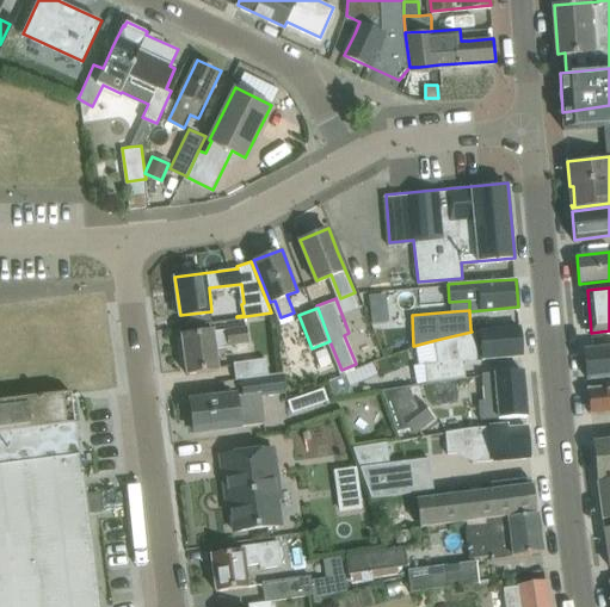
[(250,340),(246,316),(236,317),(236,316),(209,320),(211,330),(183,334),(188,372),(219,369),(216,345),(250,340)]
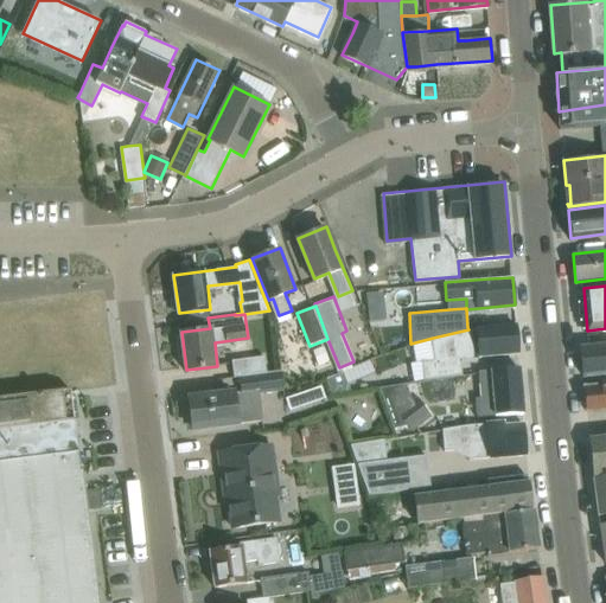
[(434,358),(422,359),(425,377),(434,377),(458,373),(463,372),(461,357),(520,352),(517,324),(478,327),(469,329),(433,338),(434,358)]
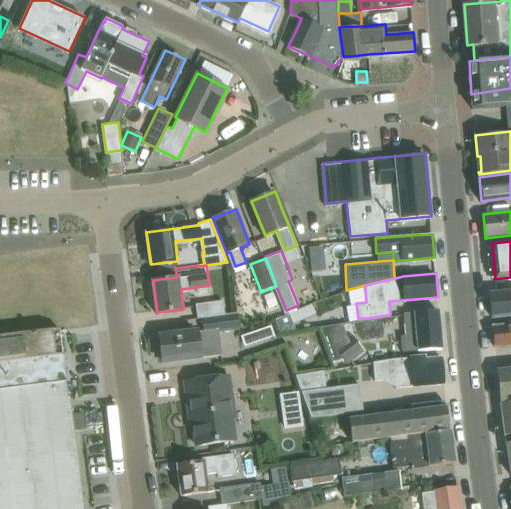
[(273,290),(264,294),(269,306),(278,302),(273,290)]
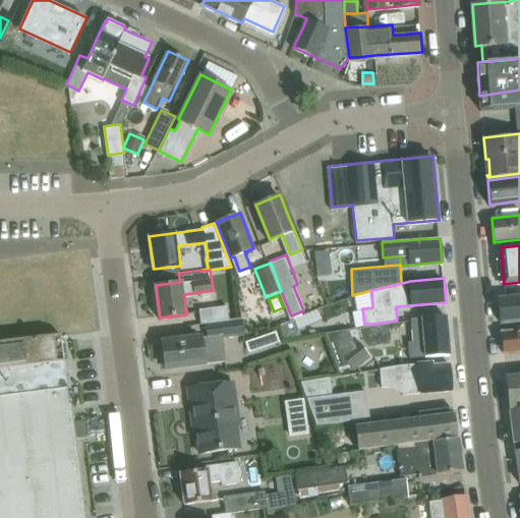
[(519,296),(499,298),(502,322),(519,319),(519,296)]
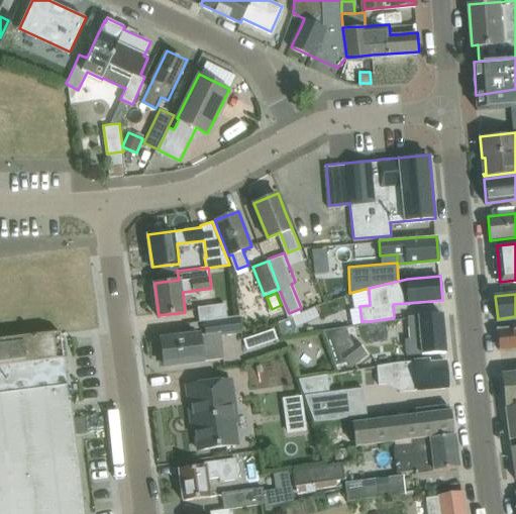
[(198,306),(200,319),(228,316),(226,302),(198,306)]
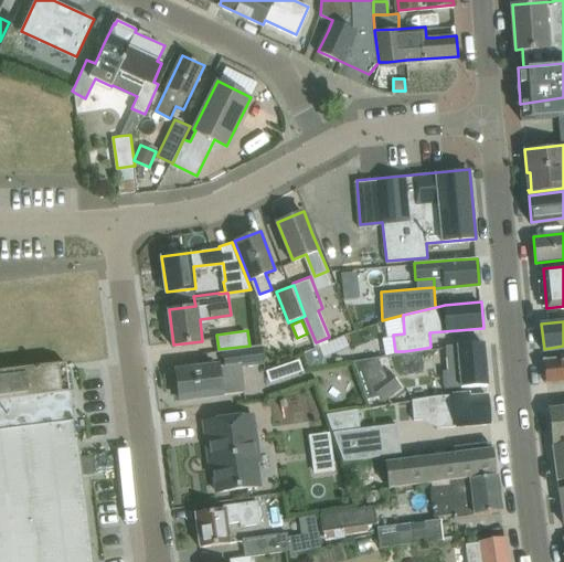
[(448,369),(443,370),(445,388),(463,386),(466,386),(488,384),(485,341),(446,345),(446,346),(448,367),(448,369)]
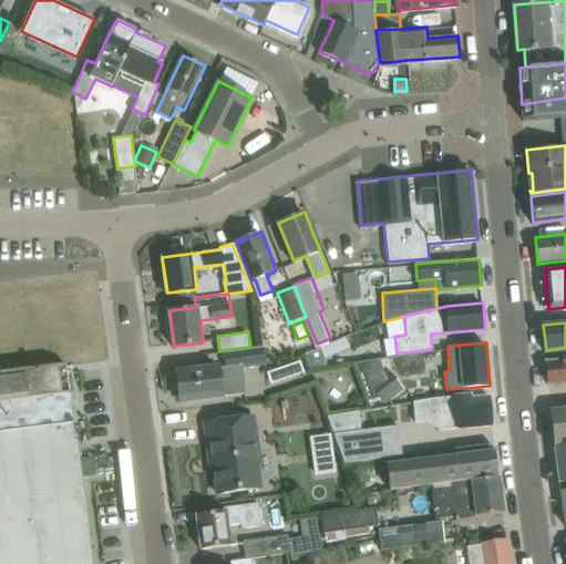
[(177,371),(181,400),(246,392),(243,365),(266,361),(264,345),(250,347),(219,350),(219,351),(222,351),(224,366),(177,371)]
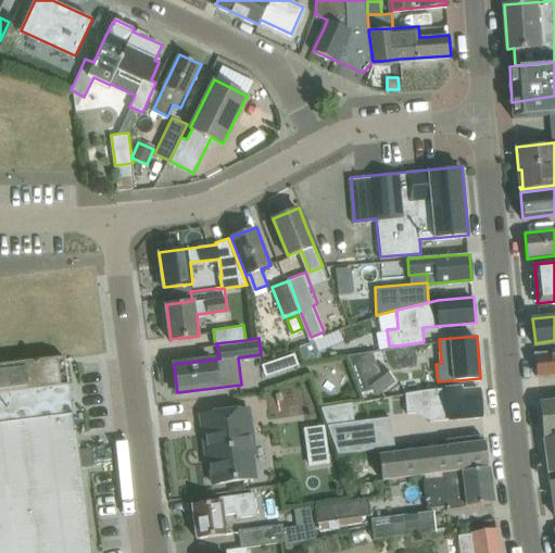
[(348,354),(362,391),(387,386),(373,350),(348,354)]
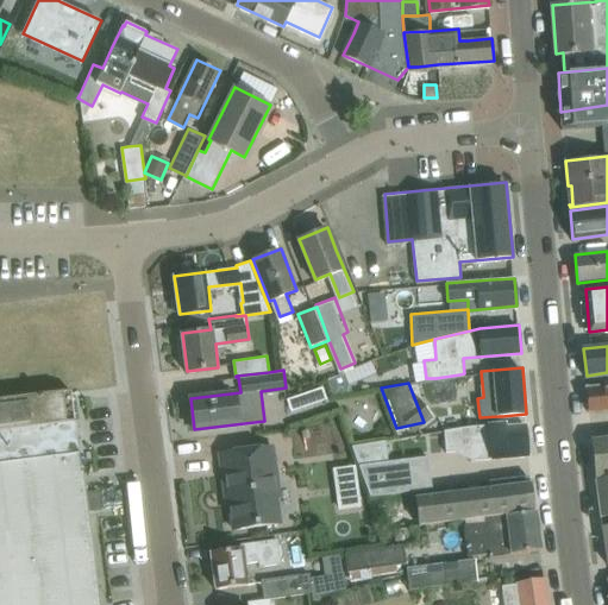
[(607,384),(588,386),(589,411),(607,409),(607,384)]
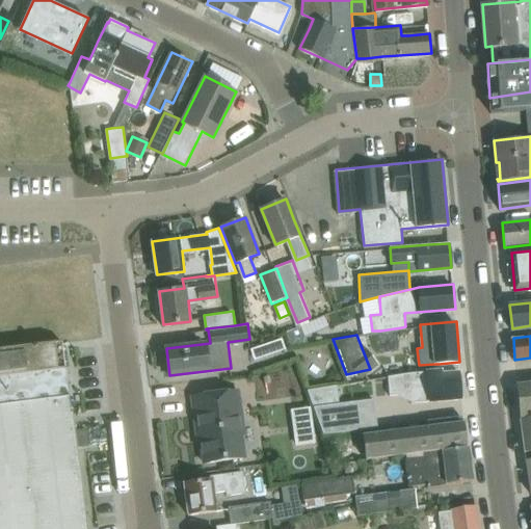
[(60,340),(1,347),(0,347),(0,374),(65,367),(62,340),(60,341),(60,340)]
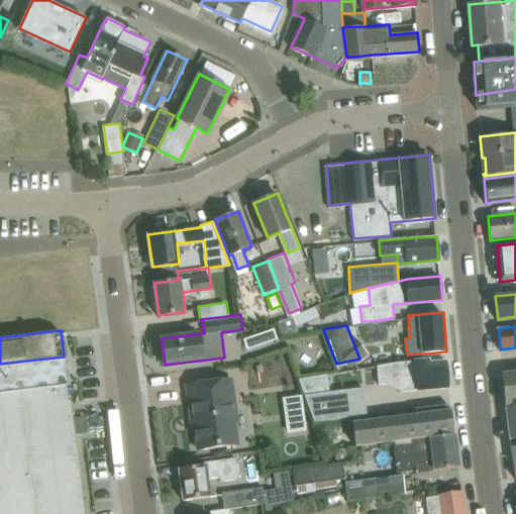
[(0,364),(0,390),(58,384),(68,382),(64,356),(0,364)]
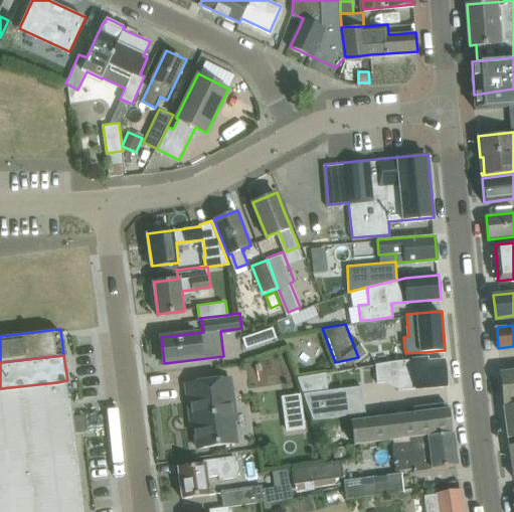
[(399,360),(375,363),(377,380),(397,379),(398,389),(416,387),(427,386),(448,385),(446,359),(427,360),(427,357),(407,359),(399,360)]
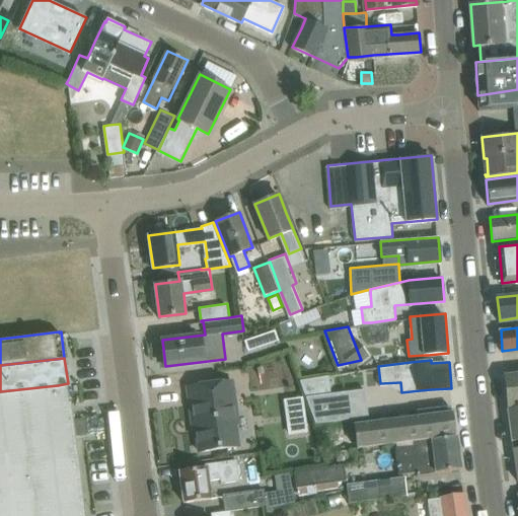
[(517,373),(505,375),(509,406),(517,403),(517,373)]
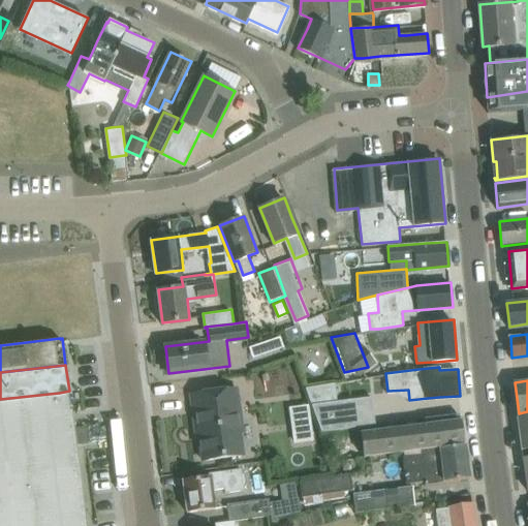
[(306,387),(317,418),(321,430),(341,428),(344,427),(375,423),(372,398),(359,399),(338,401),(336,381),(306,387)]
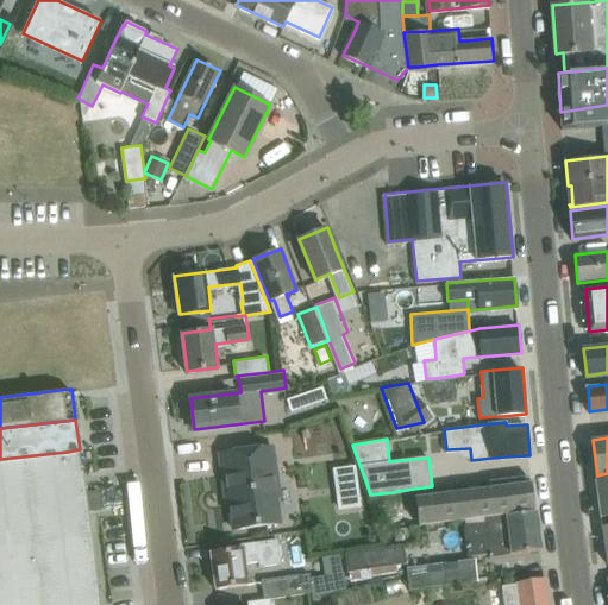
[(276,521),(269,459),(273,459),(271,448),(221,454),(225,490),(230,489),(234,525),(276,521)]
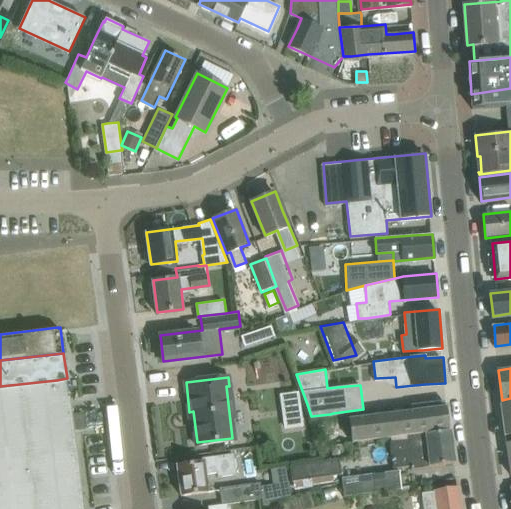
[(0,386),(0,474),(78,465),(67,378),(57,380),(0,386)]
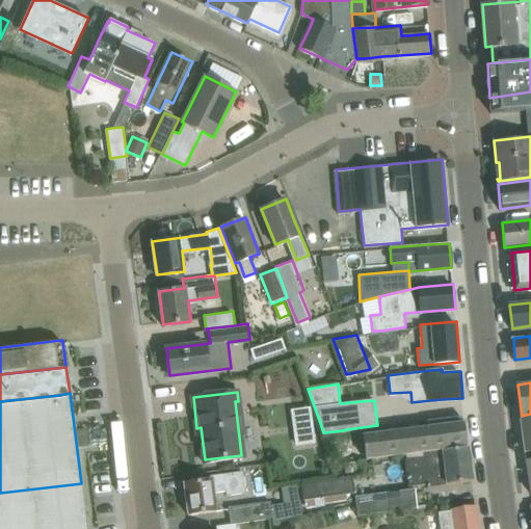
[(311,404),(292,407),(297,442),(315,440),(311,404)]
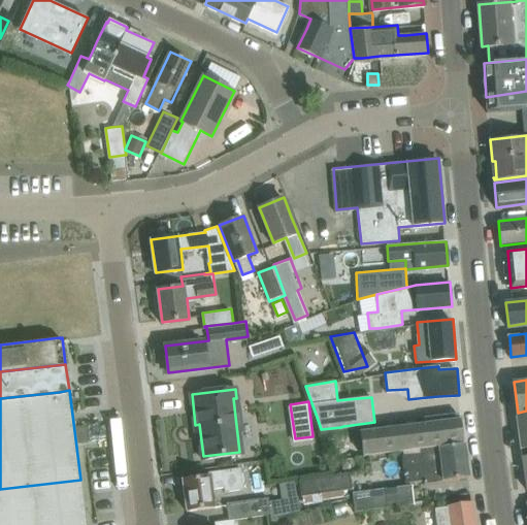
[(458,412),(438,415),(424,416),(424,419),(407,421),(407,424),(359,429),(362,450),(462,437),(459,418),(440,420),(439,416),(459,413),(458,412)]
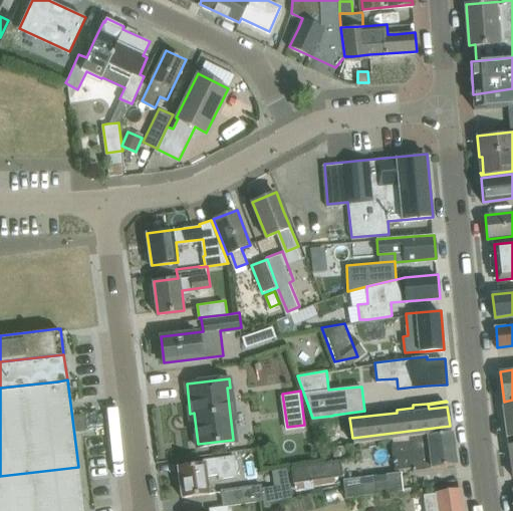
[(512,403),(504,404),(508,436),(512,435),(512,403)]
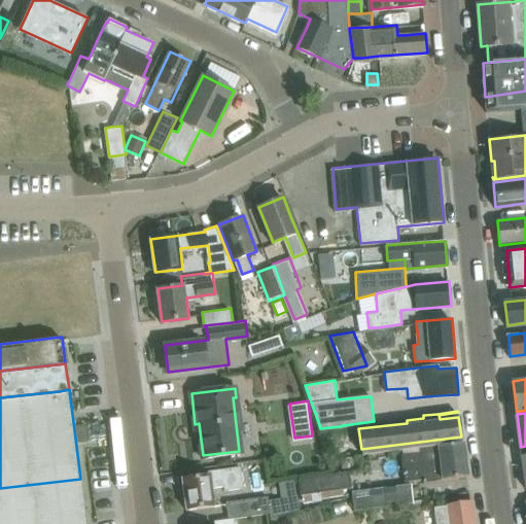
[(424,482),(467,476),(463,443),(420,447),(420,451),(402,454),(406,481),(424,478),(424,482)]
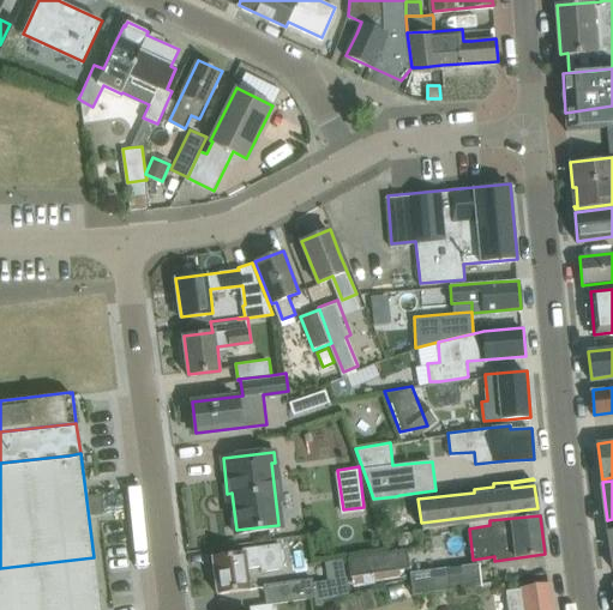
[(415,529),(397,531),(398,545),(416,544),(415,529)]
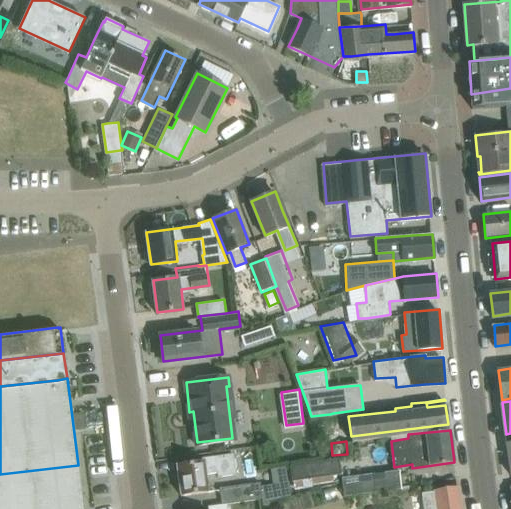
[(177,464),(181,494),(208,491),(206,473),(218,471),(218,475),(237,473),(234,453),(203,457),(203,461),(177,464)]
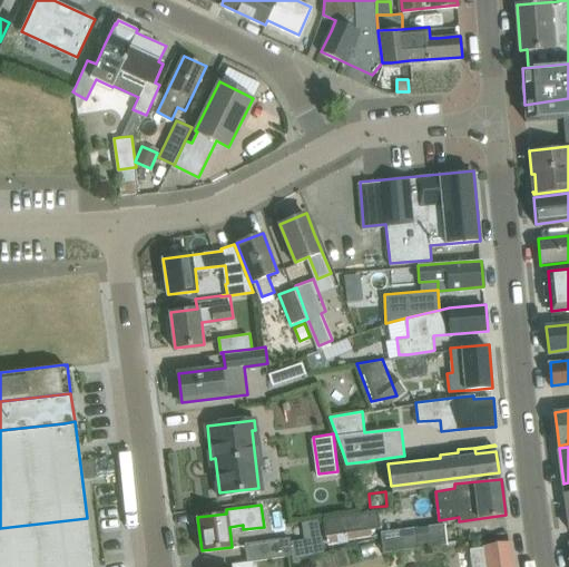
[(323,517),(326,534),(371,527),(381,526),(380,525),(379,508),(323,517)]
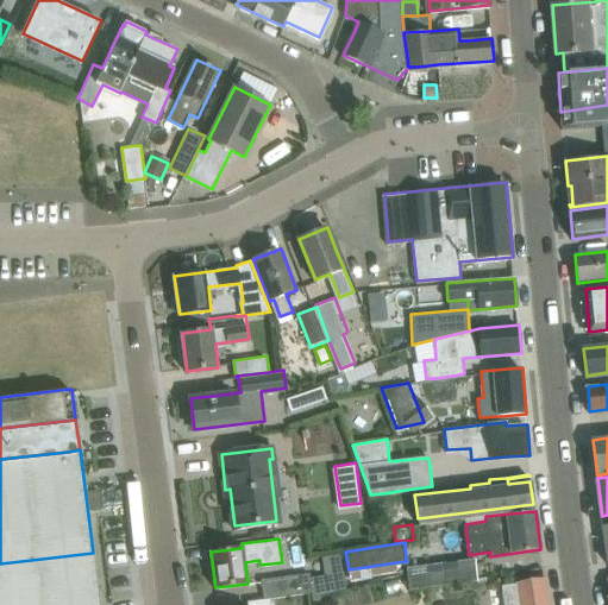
[(0,563),(0,604),(99,604),(93,553),(0,563)]
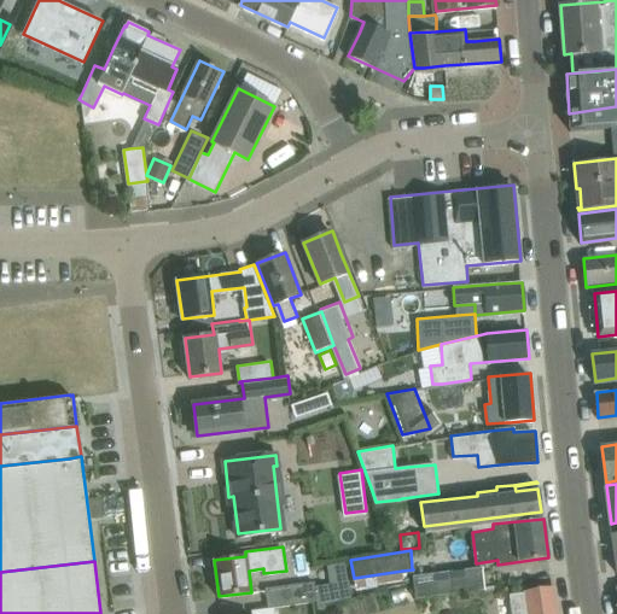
[(330,582),(314,585),(316,600),(318,603),(351,596),(345,561),(326,563),(330,582)]
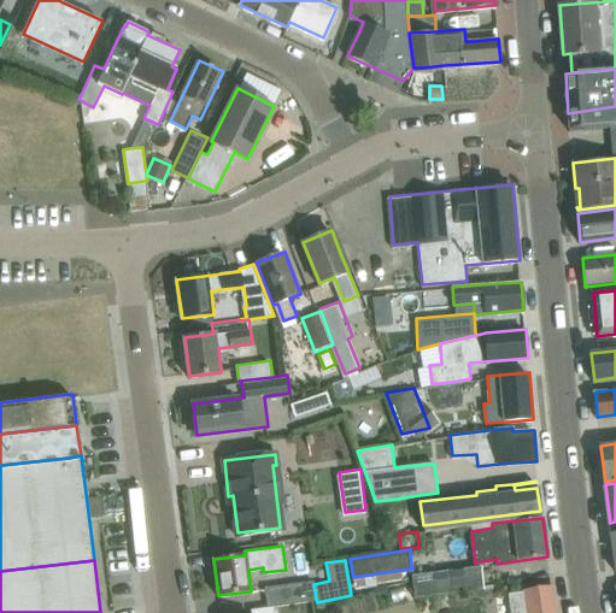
[(481,566),(412,575),(415,596),(485,588),(481,566)]
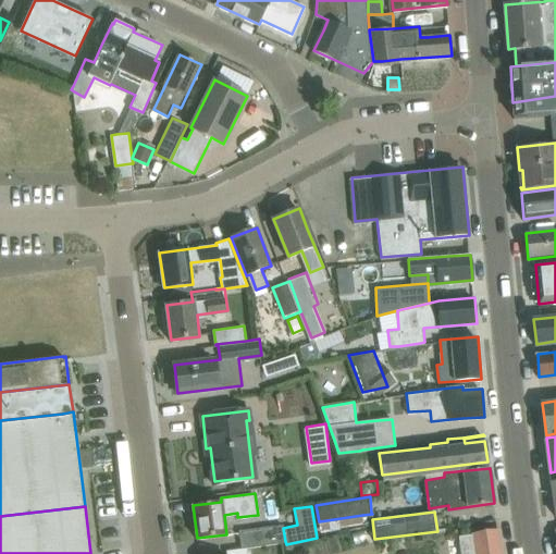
[(242,548),(247,546),(285,541),(283,524),(239,530),(242,548)]
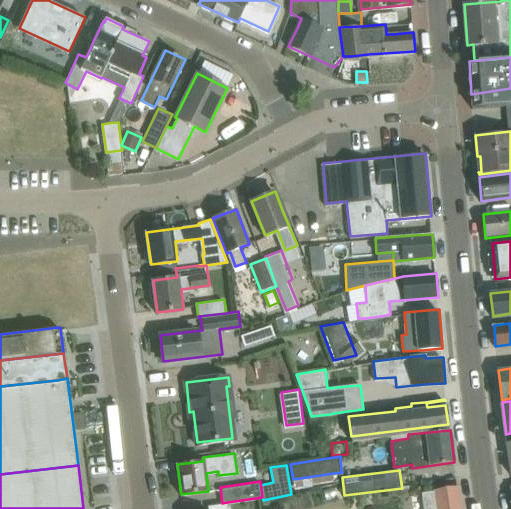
[(427,508),(460,508),(458,487),(423,492),(425,508),(427,508)]
